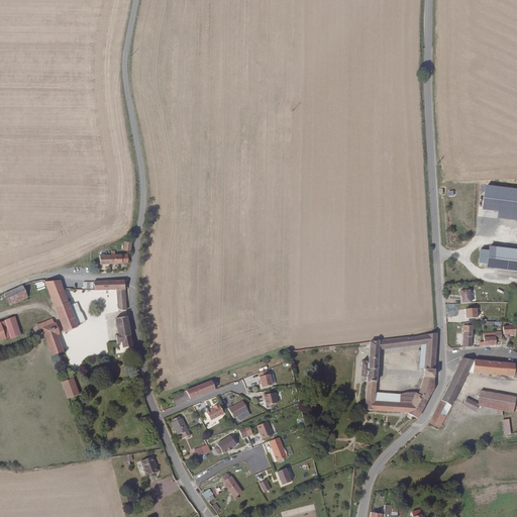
[(516,188),(485,185),(483,211),(498,212),(497,219),(516,220),(516,188)]
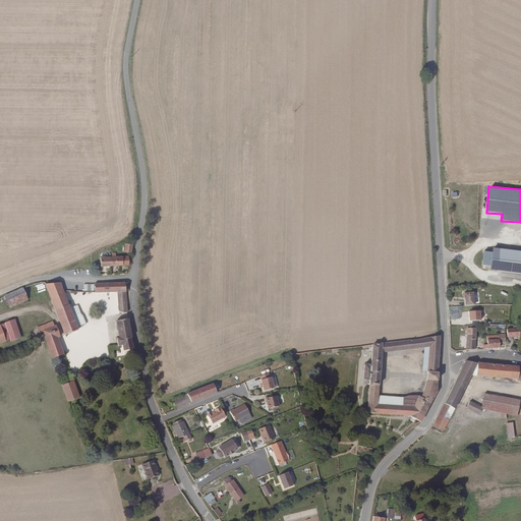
[(489,269),(520,273),(520,252),(491,248),(491,251),(483,251),(481,265),(489,266),(489,269)]
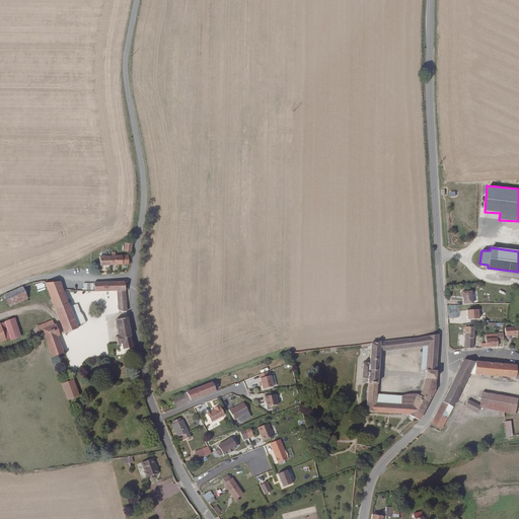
[(116,255),(116,252),(112,252),(112,255),(100,256),(100,265),(122,265),(122,255),(116,255)]
